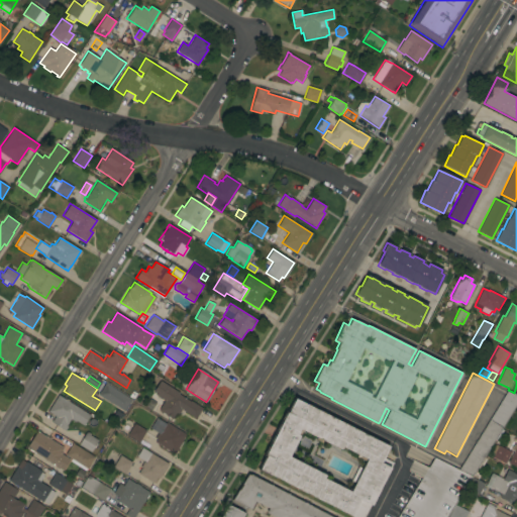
[(179,393),(179,394),(190,402),(191,401),(202,408),(195,419),(184,411),(184,410),(182,409),(178,414),(176,413),(172,419),(158,410),(165,400),(156,395),(157,393),(153,391),(160,381),(179,393)]
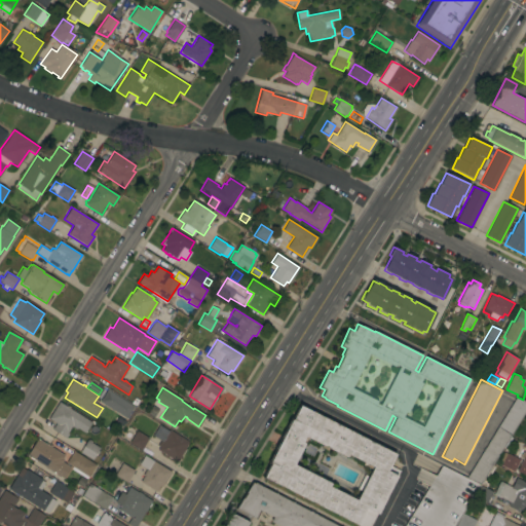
[(100,402),(107,389),(134,407),(126,418),(100,402)]
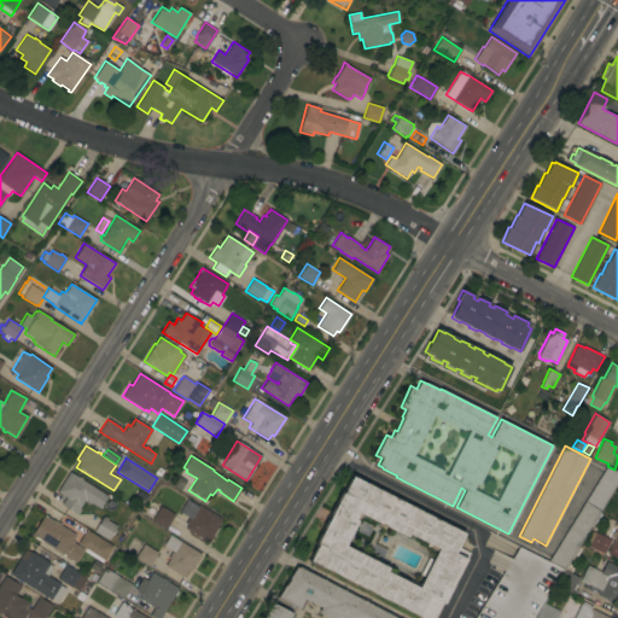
[(606,466),(617,472),(617,482),(579,544),(583,546),(570,566),(573,569),(570,573),(548,561),(606,466)]
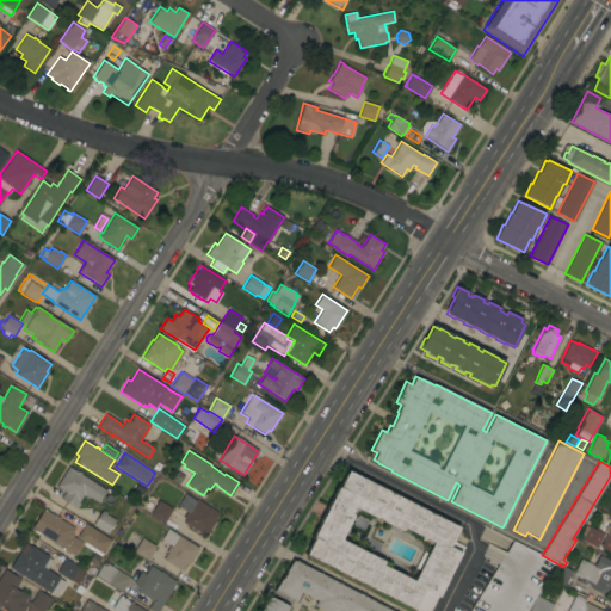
[(152,468),(155,462),(161,464),(156,471),(152,468)]
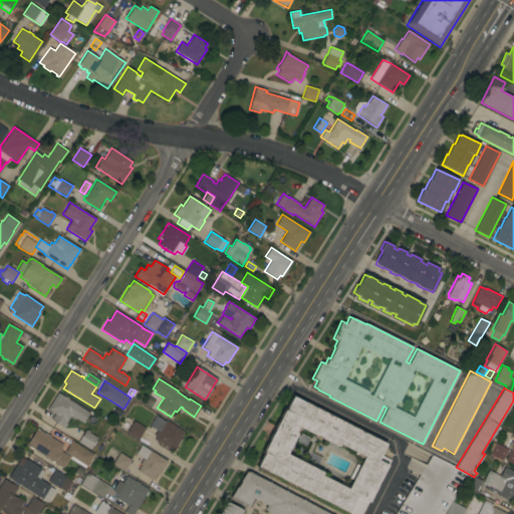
[(65,398),(65,396),(68,398),(67,399),(89,413),(82,423),(75,419),(74,420),(69,417),(65,424),(66,424),(64,428),(50,420),(54,414),(47,410),(57,393),(65,398)]
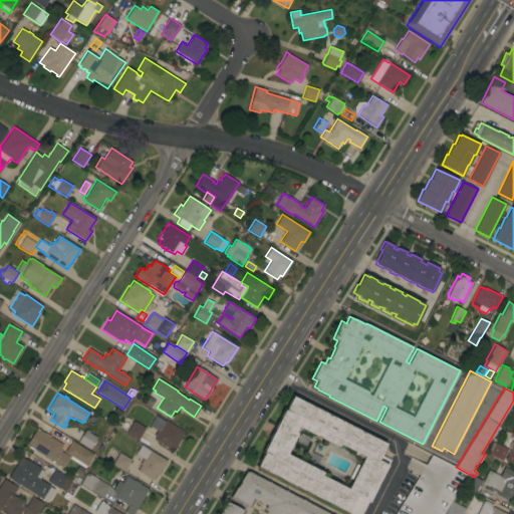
[(381,455),(391,460),(368,503),(367,502),(361,513),(349,513),(267,471),(266,473),(256,467),(263,453),(261,452),(284,408),(285,408),(292,395),(305,401),(305,402),(387,444),(381,455)]
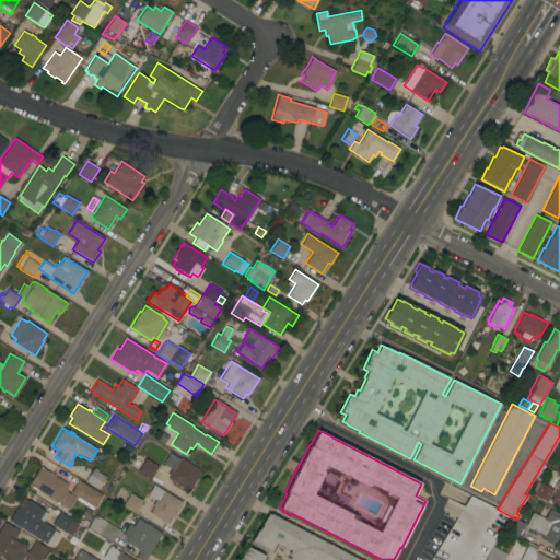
[(158,441),(161,434),(170,439),(165,445),(158,441)]
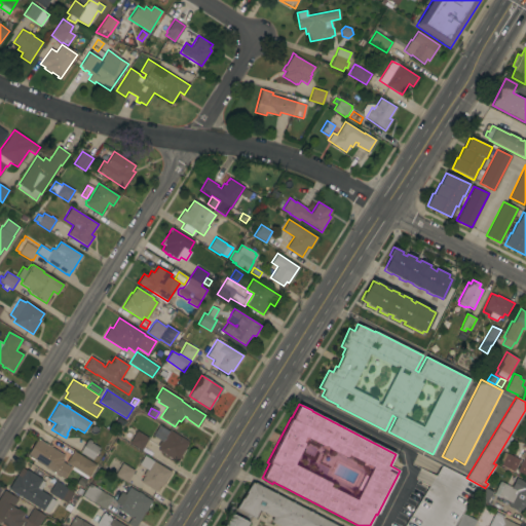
[(115,421),(118,417),(125,421),(122,426),(115,421)]
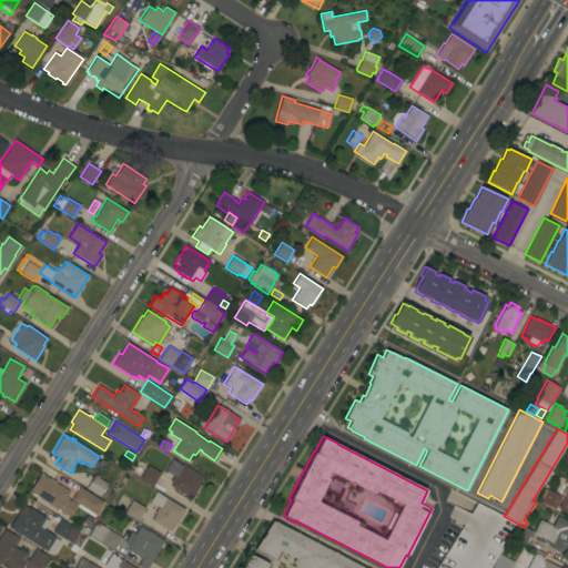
[(172,459),(182,466),(183,464),(204,477),(191,499),(170,486),(172,483),(170,480),(173,476),(164,470),(172,459)]
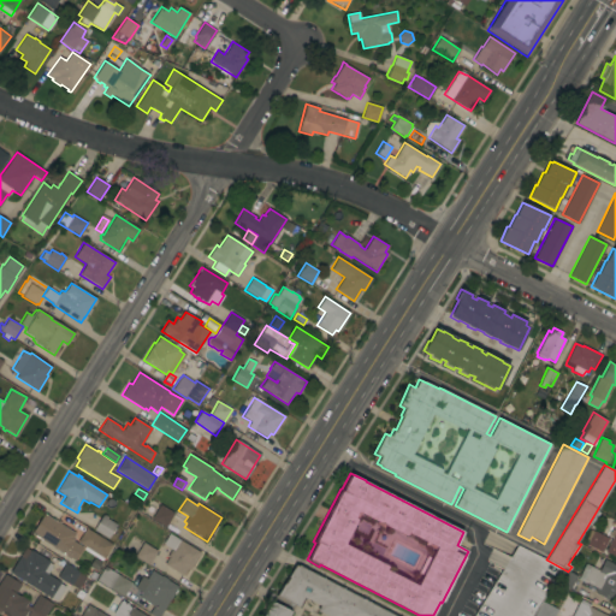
[(152,519),(160,504),(173,513),(165,527),(152,519)]
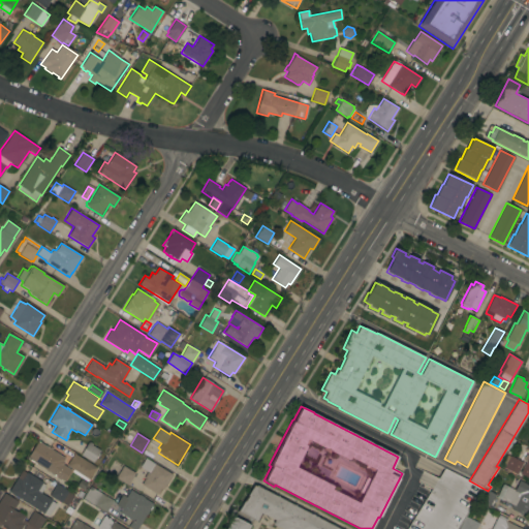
[(37,441),(50,448),(50,447),(52,448),(52,449),(64,458),(63,461),(64,462),(62,464),(71,470),(64,481),(27,458),(37,441)]
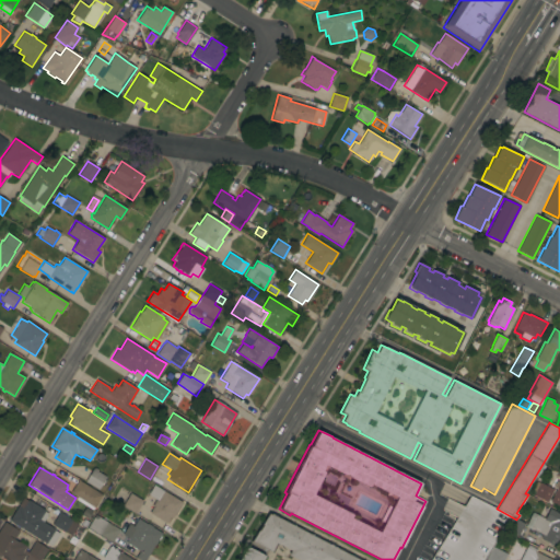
[(58,467),(77,479),(73,485),(54,474),(58,467)]
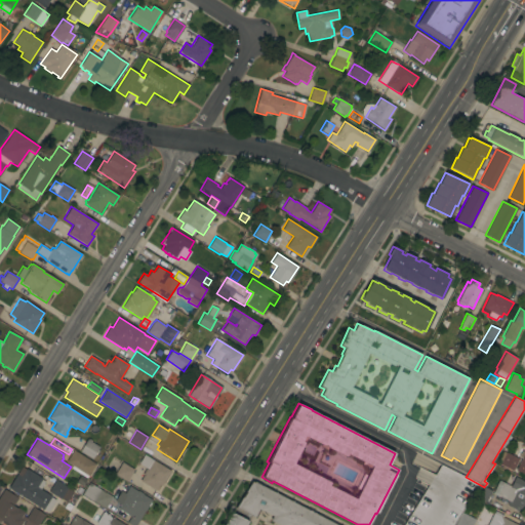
[(79,451),(87,439),(87,440),(88,439),(91,440),(90,442),(98,447),(92,459),(79,451)]
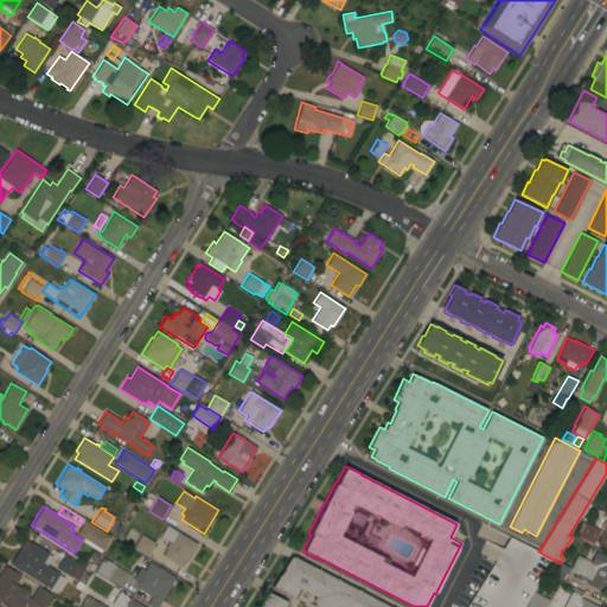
[(110,537),(102,550),(101,550),(100,553),(83,542),(84,540),(76,534),(84,521),(110,537)]
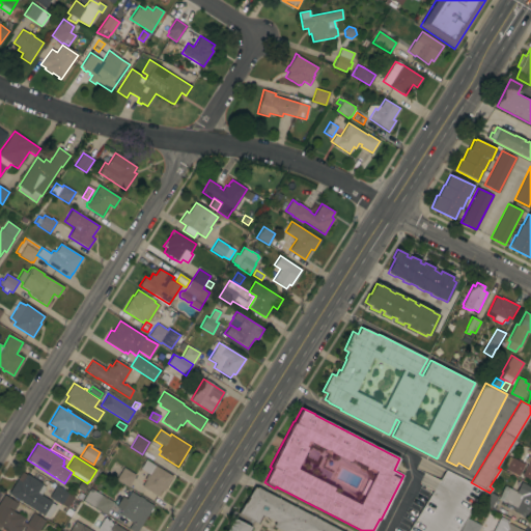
[(530,479),(522,475),(528,464),(525,462),(528,455),(530,456),(530,479)]
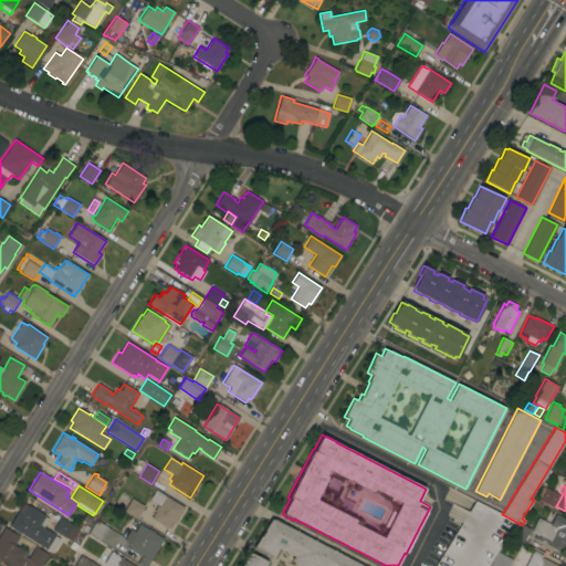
[(553,507),(538,501),(545,488),(559,494),(553,507)]
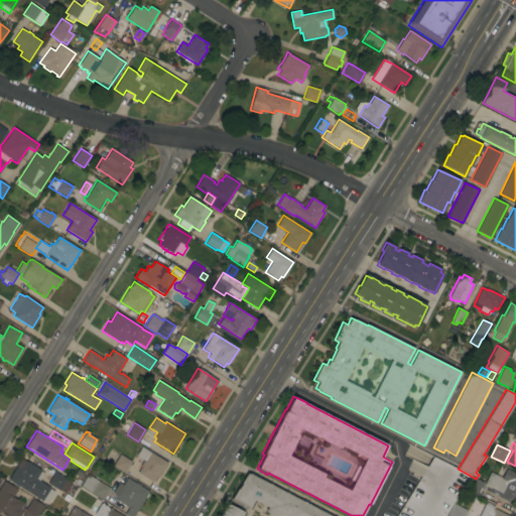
[(137,473),(141,467),(140,467),(143,461),(136,456),(141,446),(167,463),(158,478),(156,477),(152,482),(137,473)]
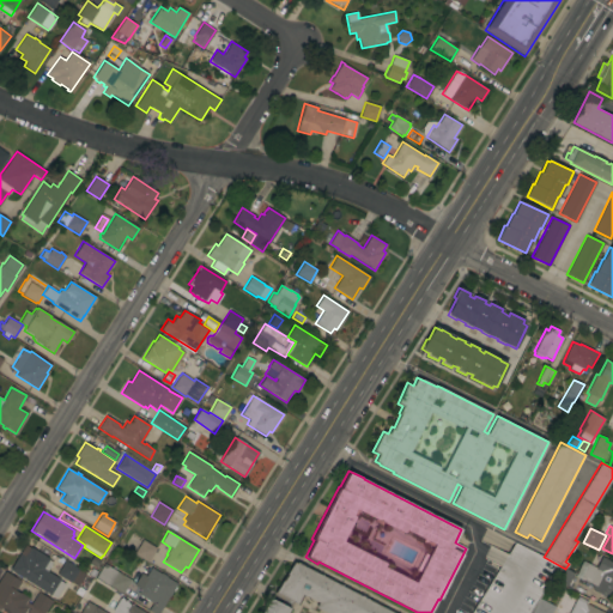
[(147,562),(134,553),(143,540),(156,548),(147,562)]
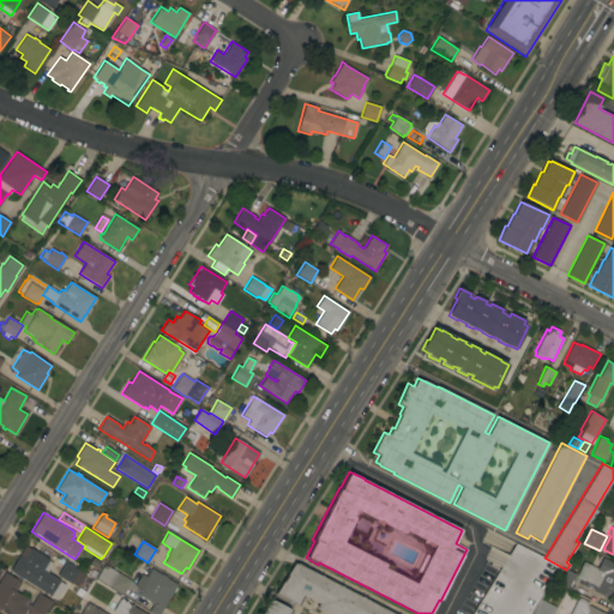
[(10,571),(25,546),(30,549),(31,548),(49,560),(43,570),(60,581),(50,596),(10,571)]
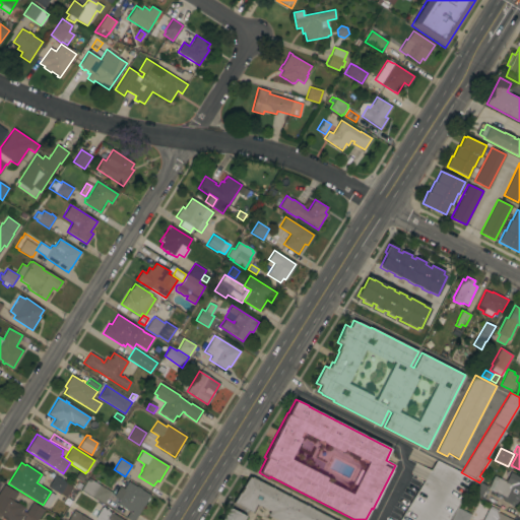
[(73,475),(68,471),(71,467),(76,470),(73,475)]
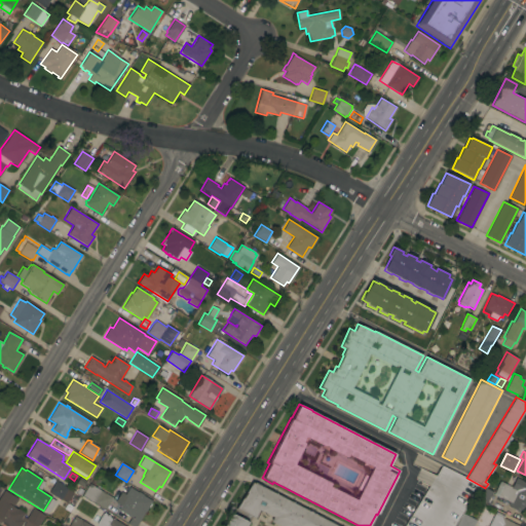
[(523,481),(523,482),(525,483),(525,511),(525,513),(520,510),(519,513),(509,506),(509,505),(508,504),(510,502),(505,500),(504,501),(501,500),(502,498),(499,497),(493,494),(499,481),(512,487),(516,478),(523,481)]
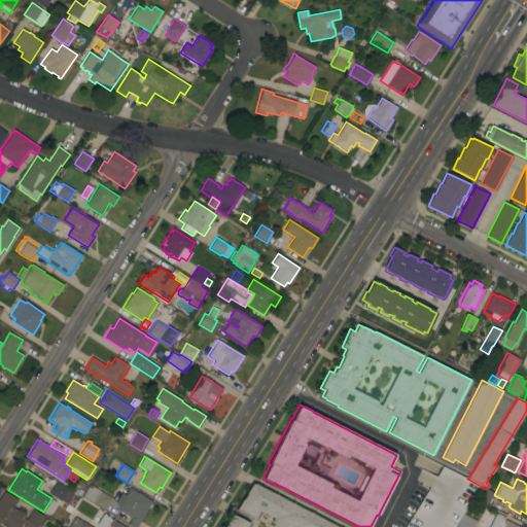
[(48,493),(56,482),(68,489),(67,489),(73,493),(66,504),(61,500),(61,501),(48,493)]
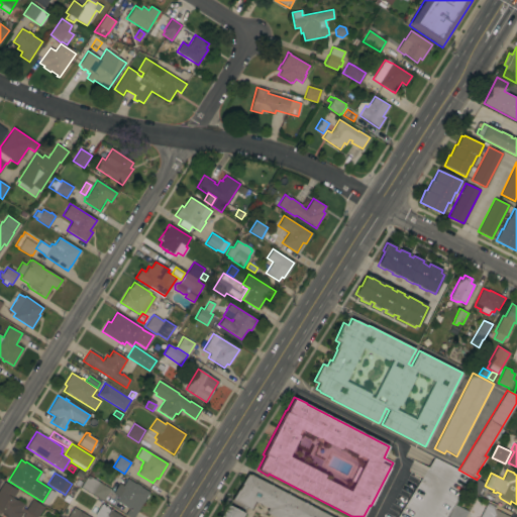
[(249,476),(250,475),(332,516),(275,516),(266,512),(268,508),(254,501),(250,509),(232,500),(247,475),(249,476)]
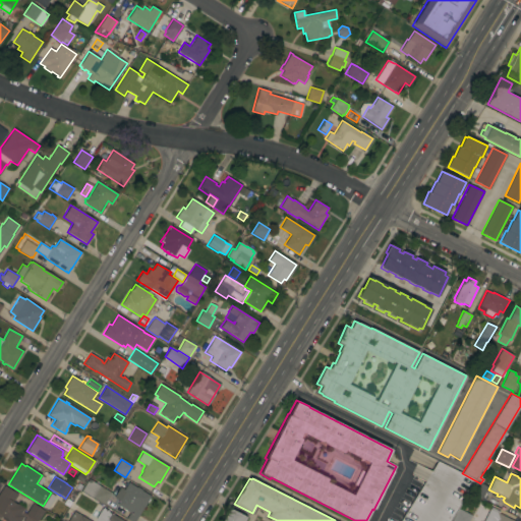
[(89,479),(111,493),(104,505),(81,490),(89,479)]
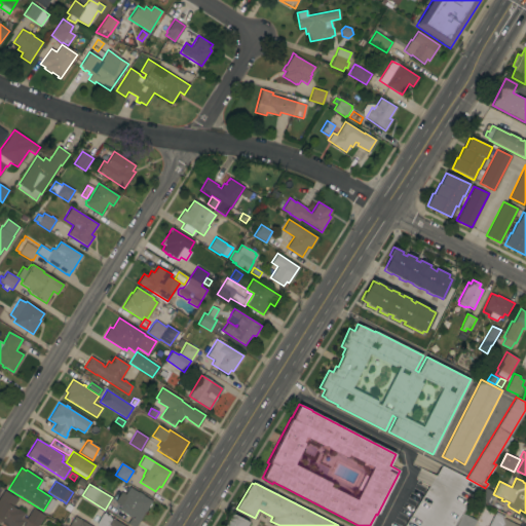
[(487,503),(474,497),(480,485),(485,488),(492,492),(487,503)]
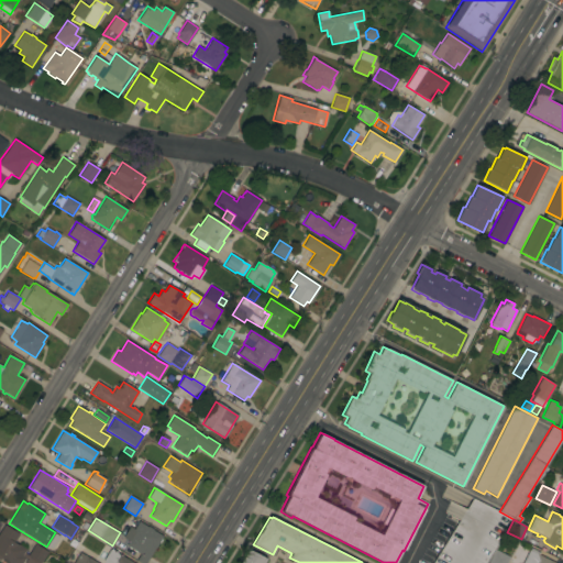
[(145,562),(140,562),(136,561),(140,554),(127,545),(128,543),(127,542),(128,540),(122,538),(130,527),(133,529),(139,521),(147,527),(147,526),(153,529),(153,530),(163,537),(145,562)]
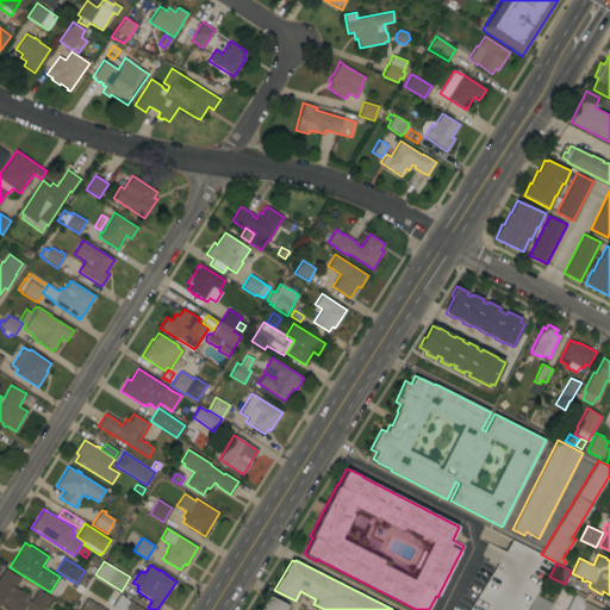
[(0,576),(5,568),(20,579),(16,587),(19,590),(19,589),(29,595),(26,599),(30,602),(38,589),(53,598),(44,609),(26,609),(29,605),(27,604),(24,609),(5,609),(1,608),(2,607),(1,605),(0,607),(0,576)]
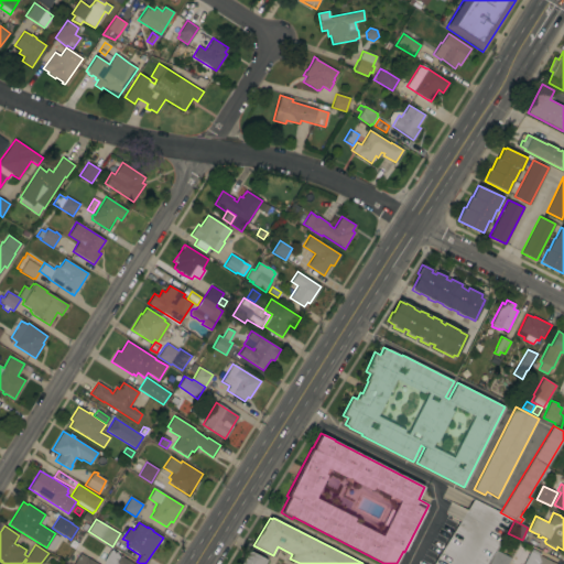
[(523,563),(530,551),(531,551),(532,549),(541,553),(540,555),(557,563),(523,563)]
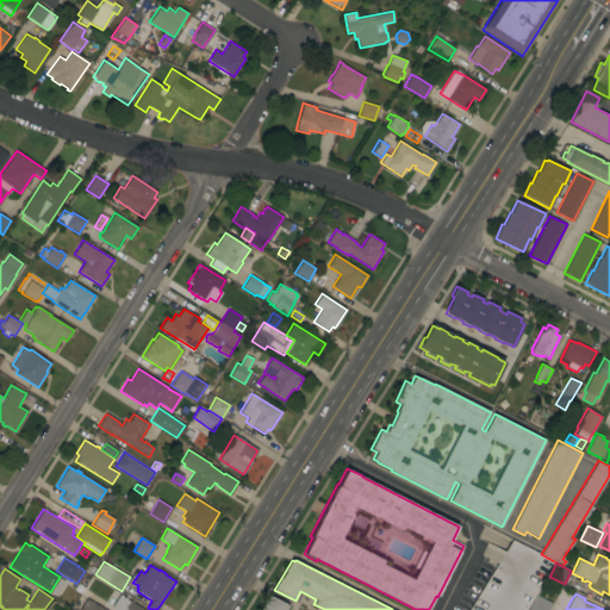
[(118,595),(119,596),(120,595),(126,598),(126,599),(128,601),(128,599),(144,609),(110,609),(110,608),(118,595)]
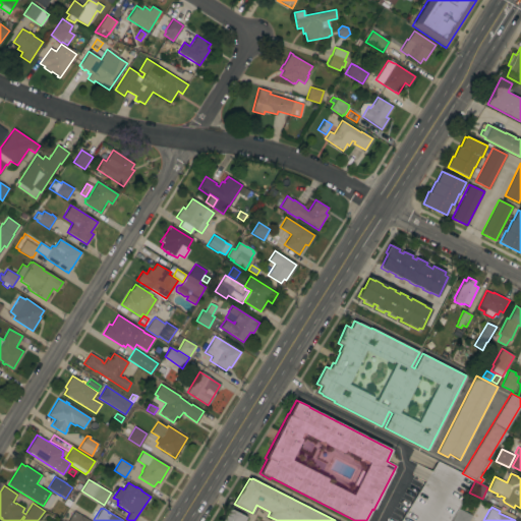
[(468,520),(451,520),(458,508),(472,515),(468,520)]
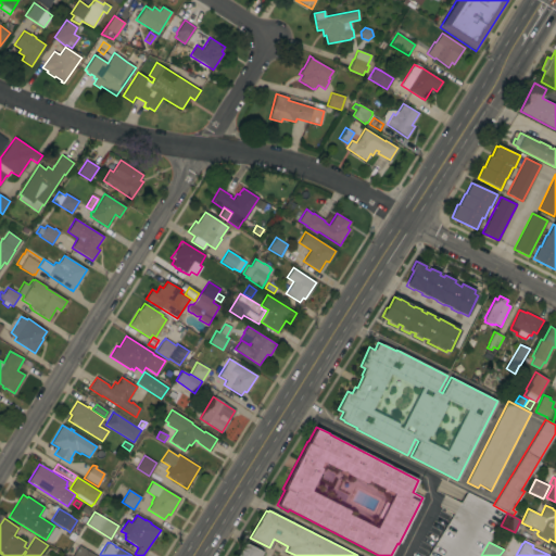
[(237,555),(245,543),(264,552),(261,555),(237,555)]
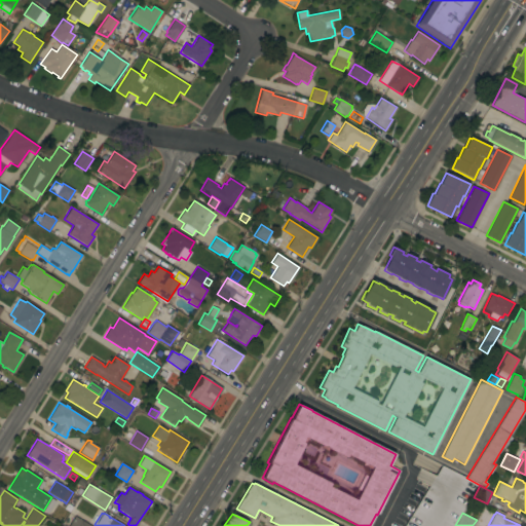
[(69,525),(75,516),(91,525),(69,525)]
